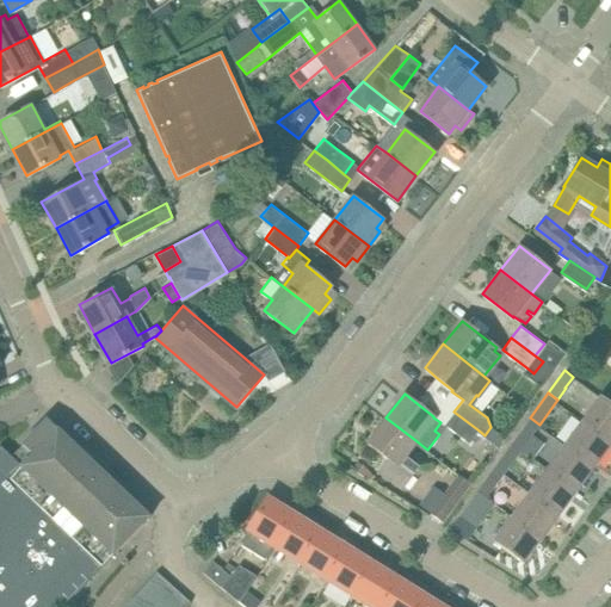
[(610,403),(600,395),(582,420),(610,440),(610,403)]
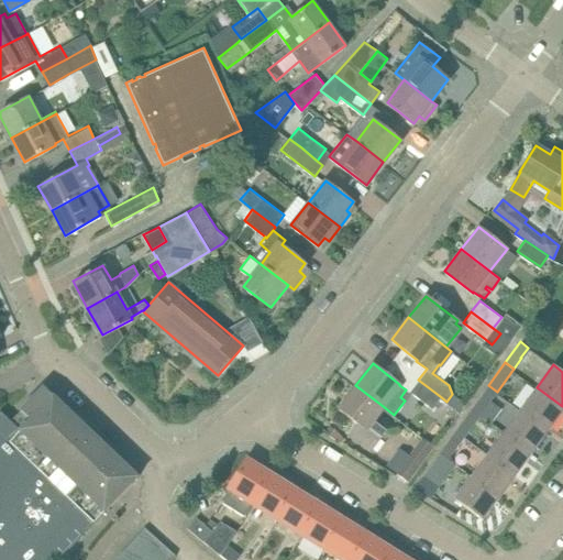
[(418,380),(409,391),(431,407),(440,396),(418,380)]
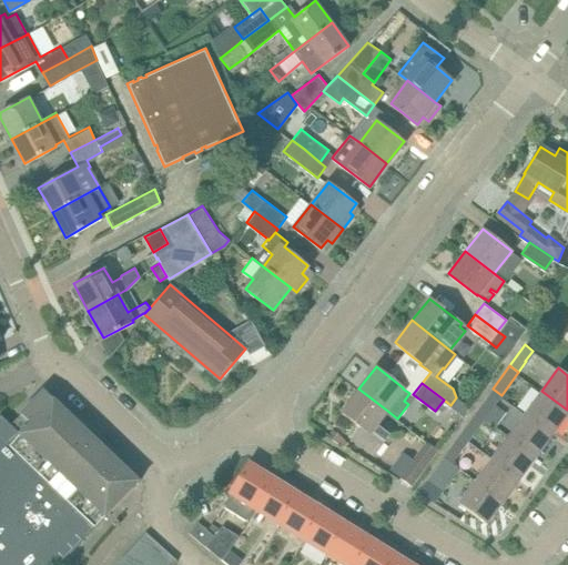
[(376,423),(386,410),(358,389),(342,411),(359,425),(351,437),(373,454),(389,433),(376,423)]
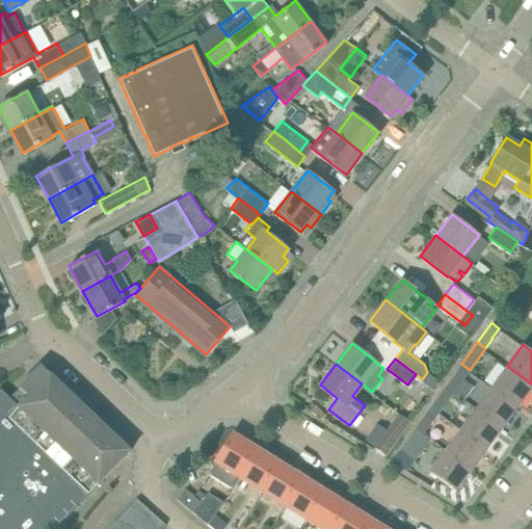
[(461,364),(446,385),(454,391),(463,398),(474,384),(464,377),(470,370),(461,364)]
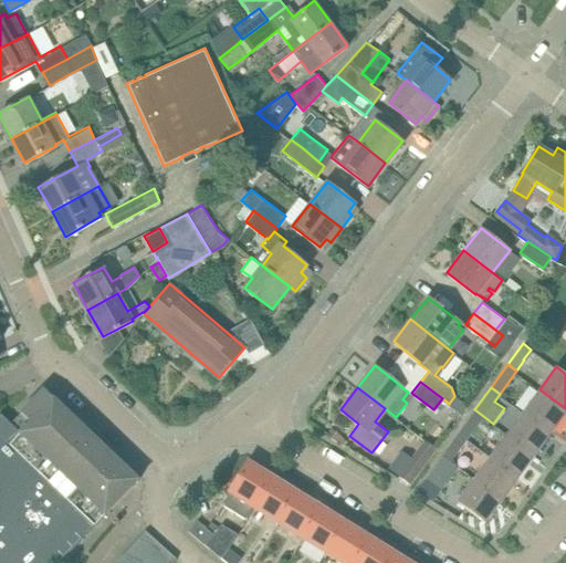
[(565,408),(540,389),(523,412),(551,431),(565,410),(565,408)]
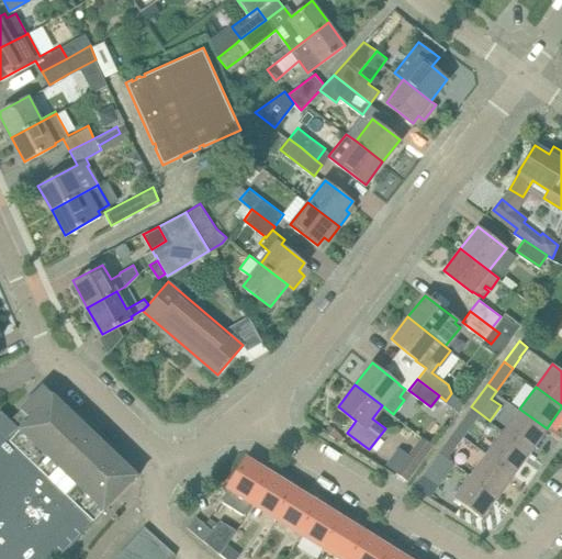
[(1,410),(0,410),(0,558),(57,558),(132,480),(37,390),(10,418),(1,410)]
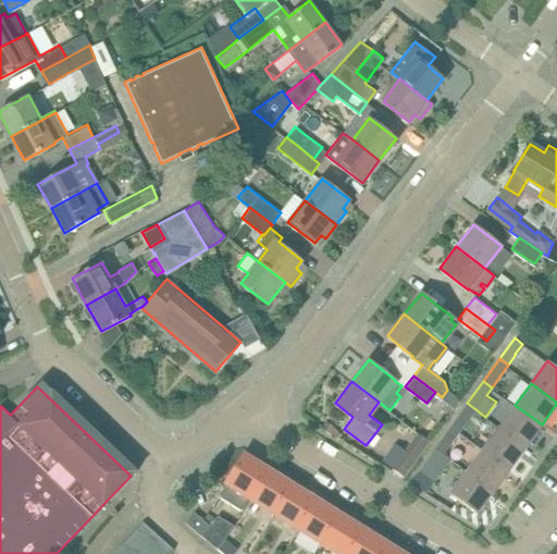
[(467,403),(450,425),(459,431),(475,409),(467,403)]
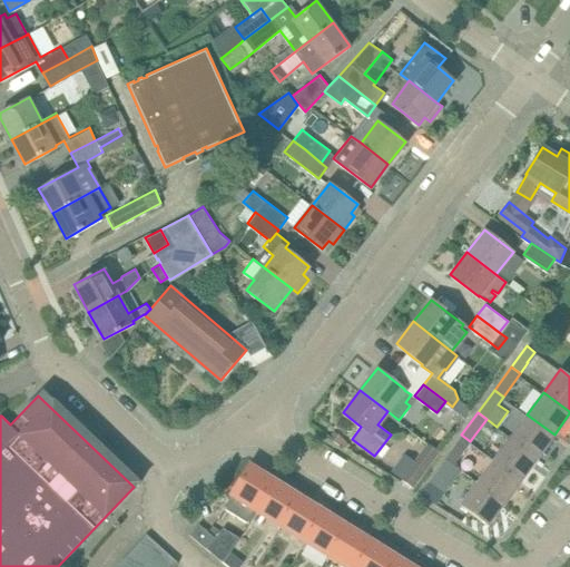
[(527,414),(510,437),(538,457),(554,434),(527,414)]
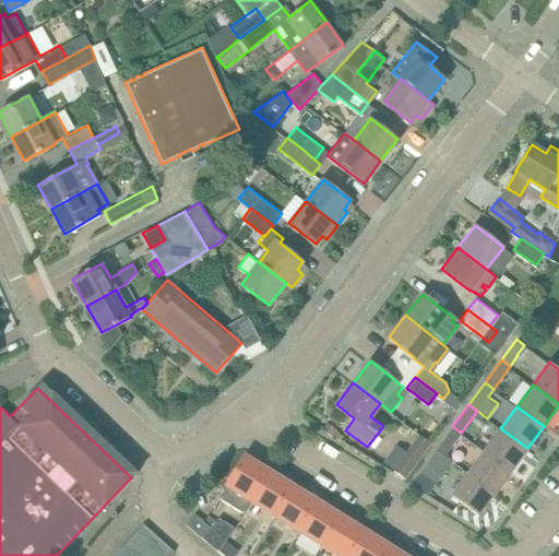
[(452,426),(437,448),(445,454),(461,433),(452,426)]
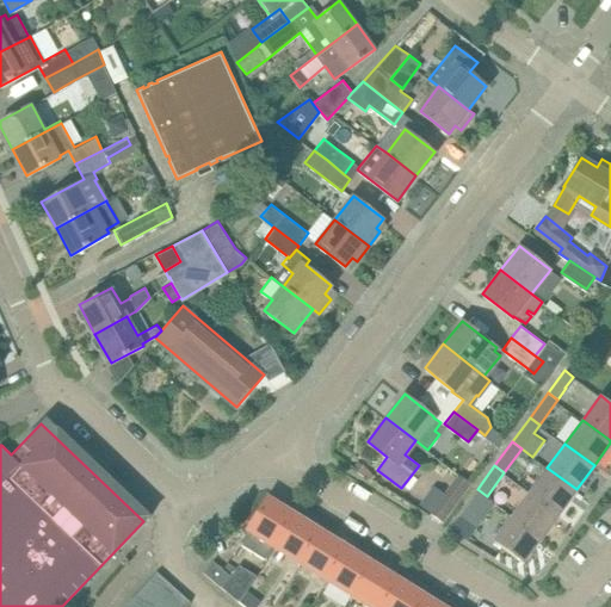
[(576,489),(547,468),(530,491),(560,513),(576,489)]
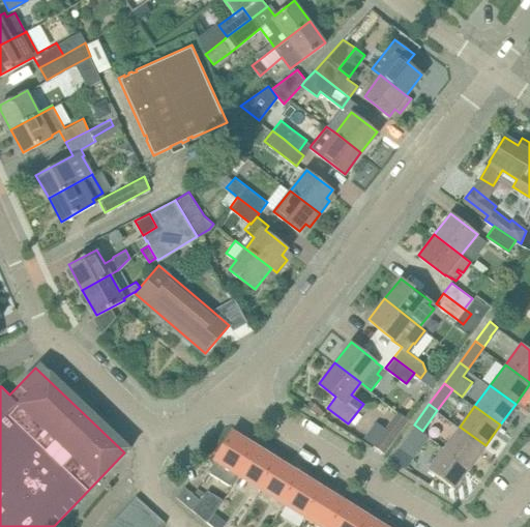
[(373,445),(384,452),(407,418),(395,410),(373,445)]
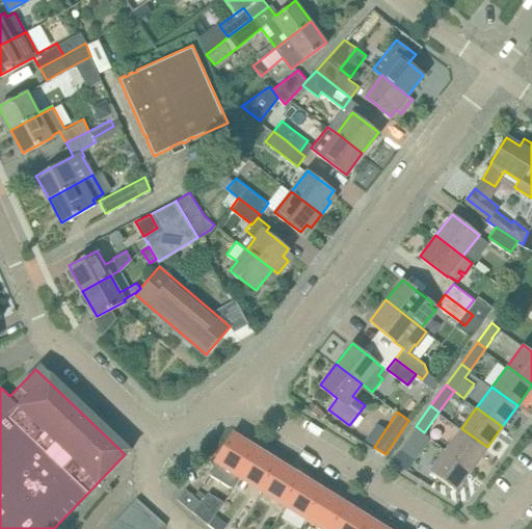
[(416,426),(400,447),(415,458),(430,437),(424,432),(416,426)]
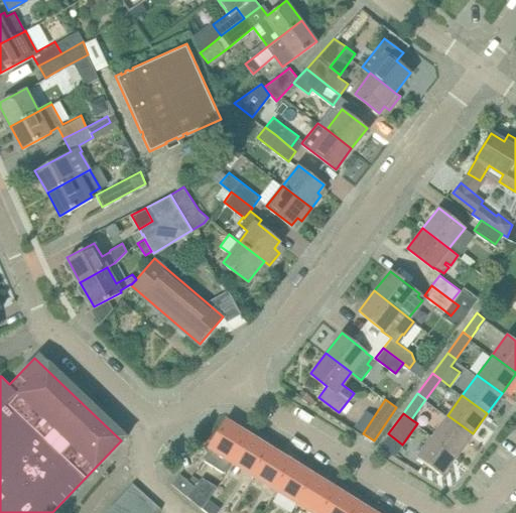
[(447,415),(432,435),(458,454),(473,433),(447,415)]
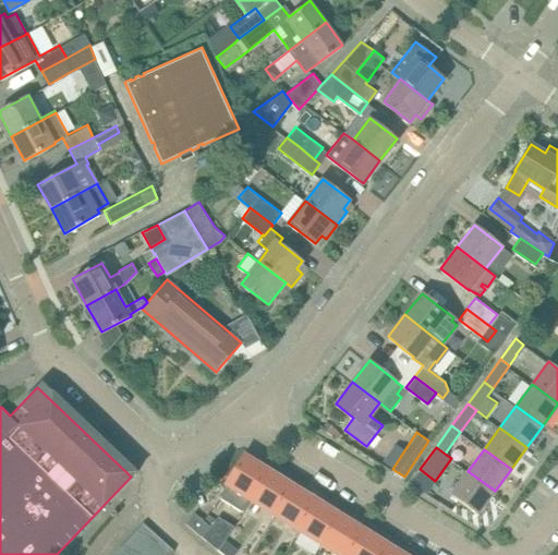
[(243,511),(251,499),(269,470),(244,455),(218,495),(243,511)]
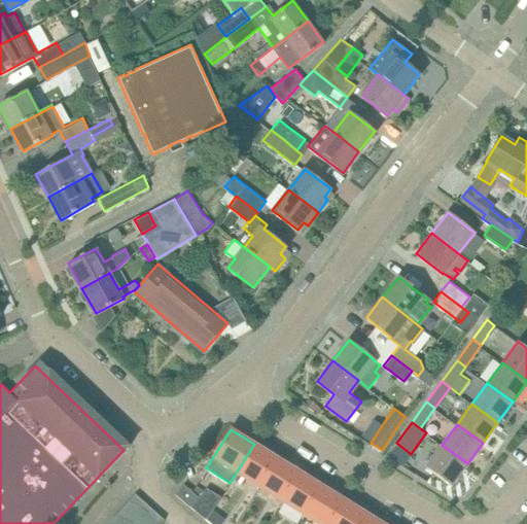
[(277,458),(254,444),(237,472),(259,485),(277,458)]
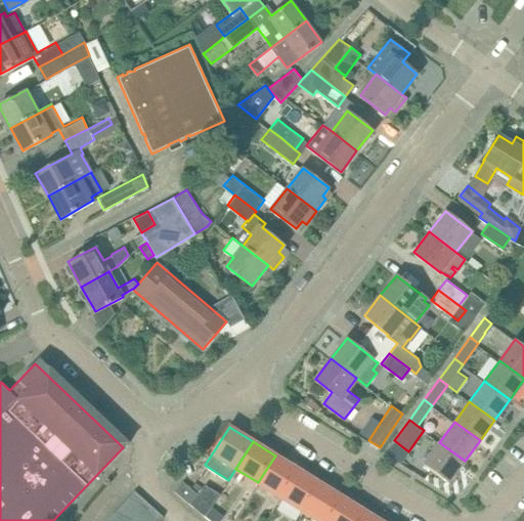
[(449,482),(465,461),(439,442),(424,463),(449,482)]
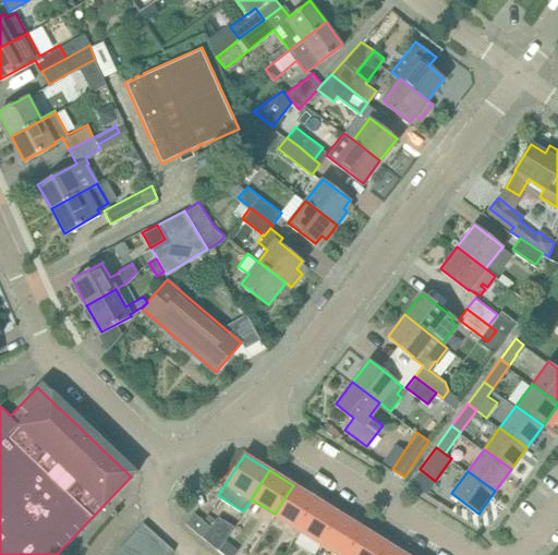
[(317,499),(293,485),(275,514),(299,529),(317,499)]
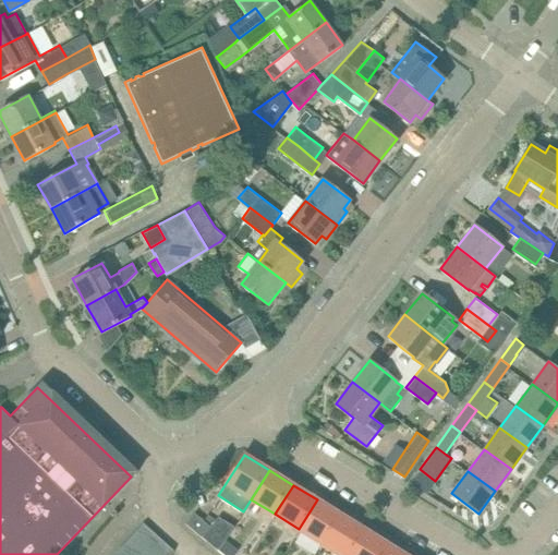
[(341,515),(317,499),(299,529),(323,544),(341,515)]
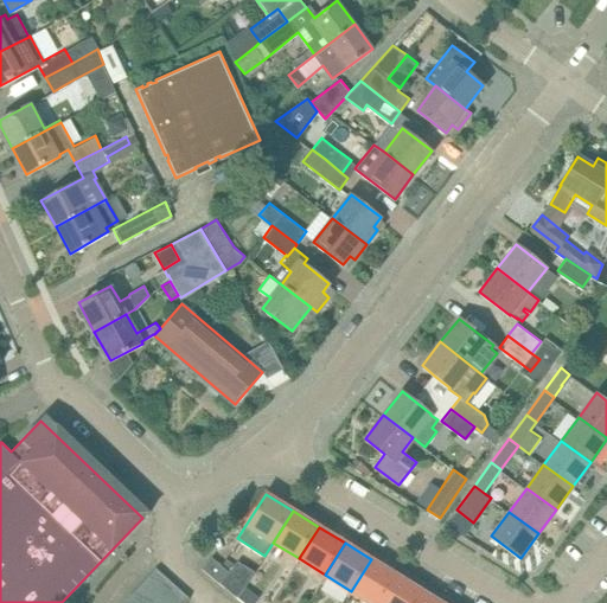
[(211,556),(210,558),(202,568),(219,582),(229,570),(211,556)]
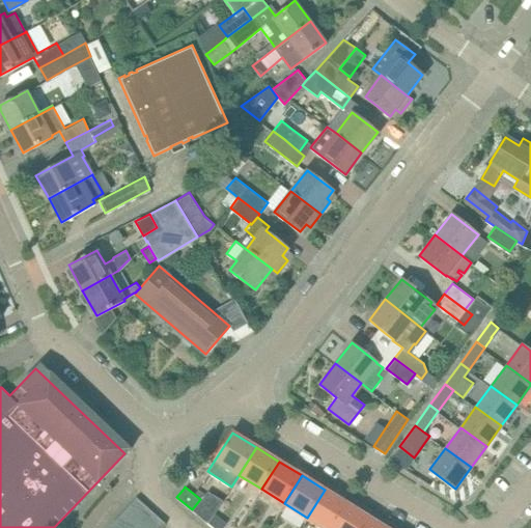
[(307,518),(320,526),(318,527),(332,527),(347,504),(325,490),(307,518)]
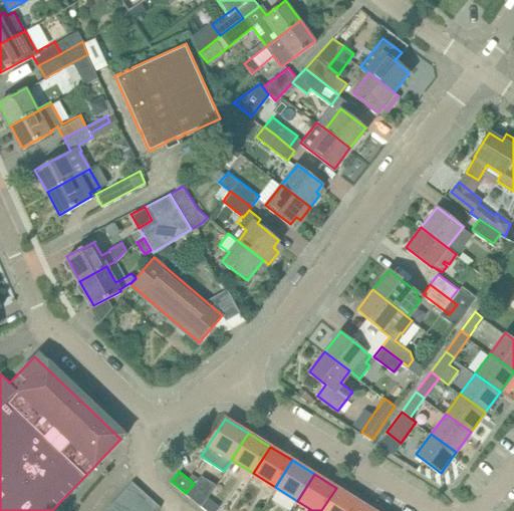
[(194,483),(186,493),(189,496),(200,505),(208,496),(216,484),(201,475),(199,477),(194,483)]
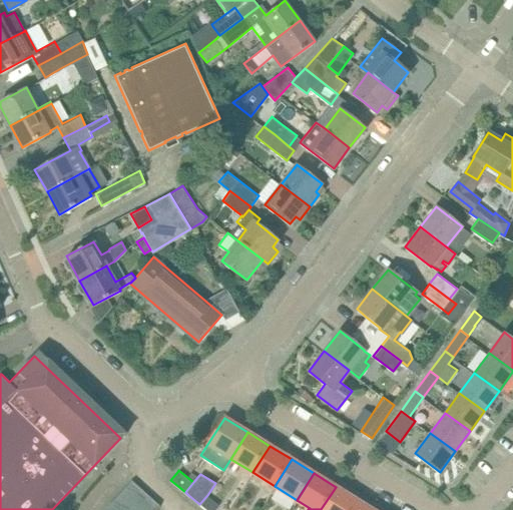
[(155,509),(159,504),(131,479),(107,506),(104,509),(155,509)]
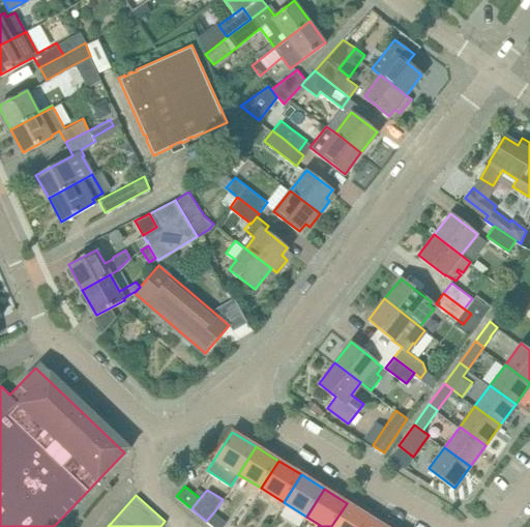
[(362,526),(370,517),(347,503),(331,526),(362,526)]
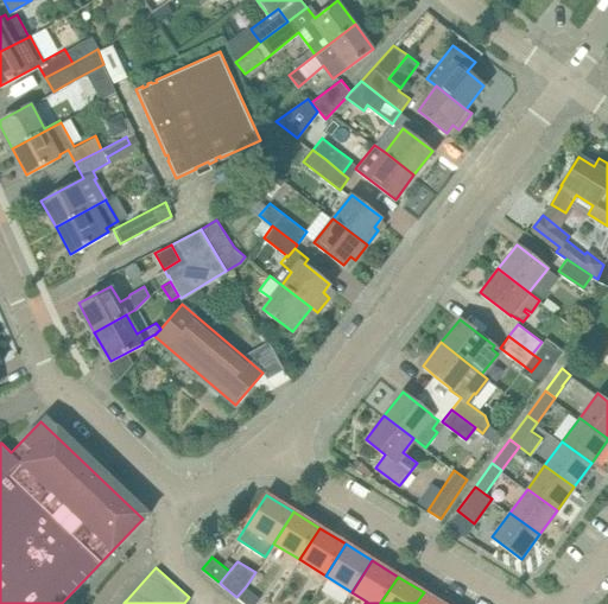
[(246,586),(236,597),(245,603),(253,603),(259,597),(246,586)]
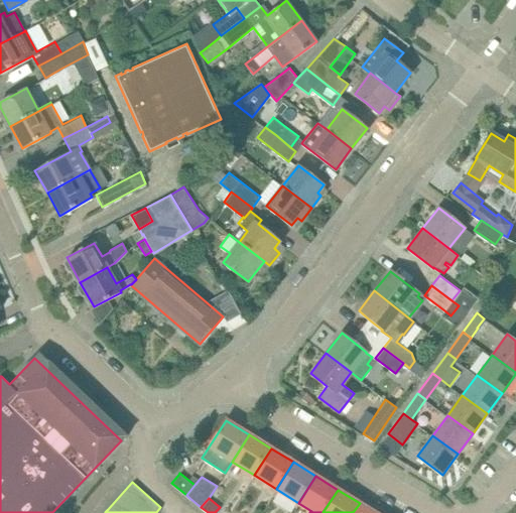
[(375,512),(360,503),(353,512),(375,512)]
